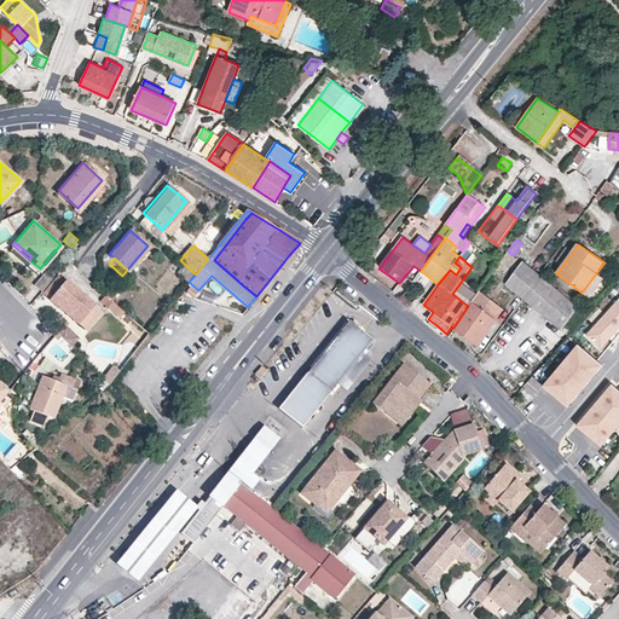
[(505,284),(522,299),(541,275),(524,260),(505,284)]
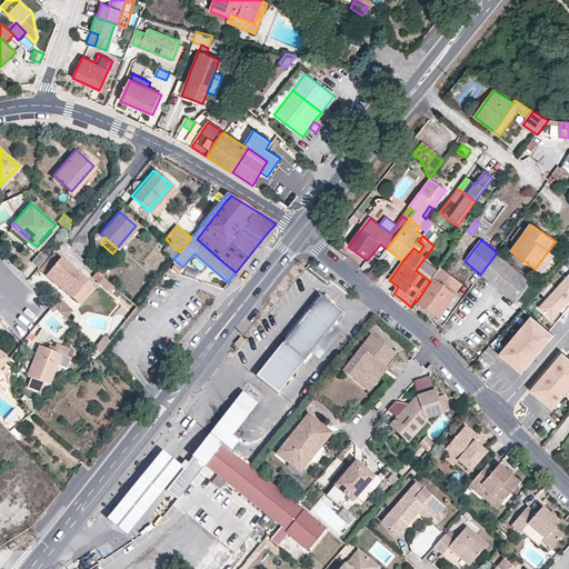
[(169,242),(162,251),(173,260),(173,259),(180,252),(169,242)]
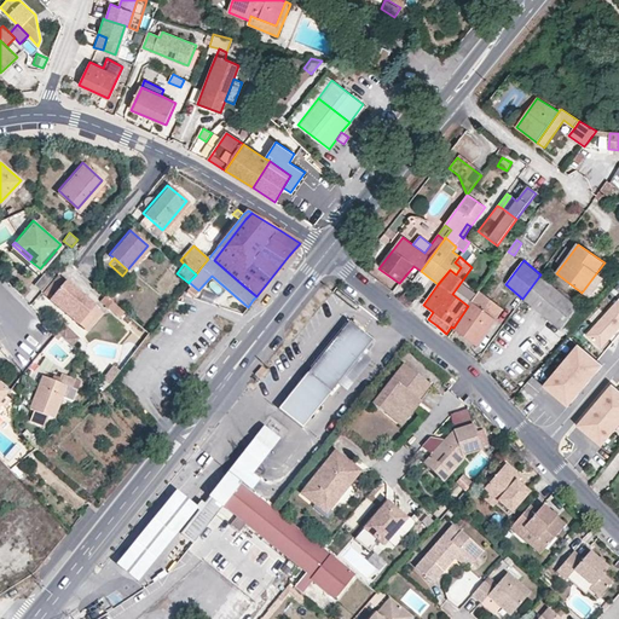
[(42,293),(53,279),(46,273),(35,287),(42,293)]
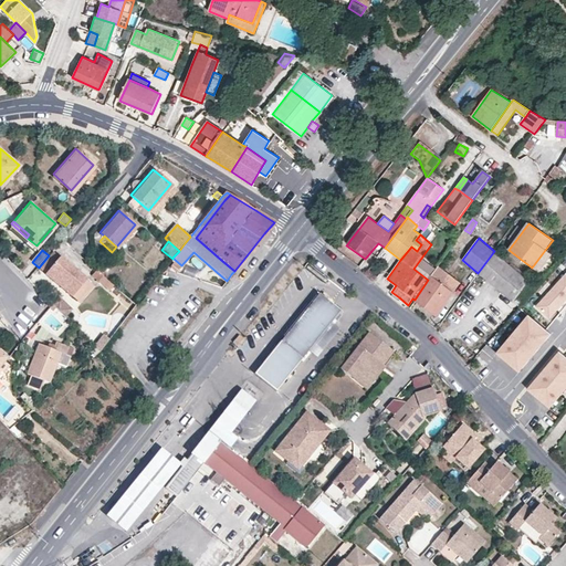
[(553,255),(545,250),(532,268),(540,273),(553,255)]
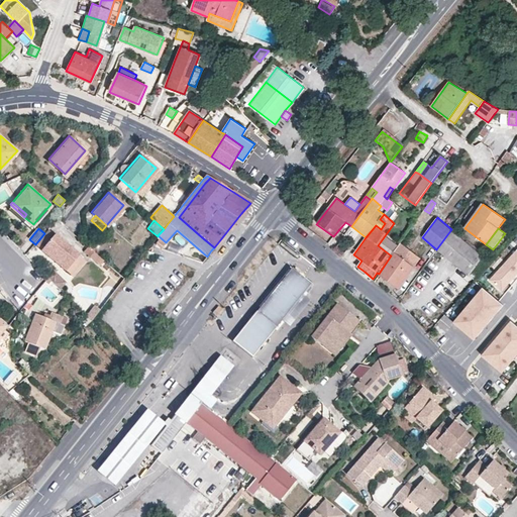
[(34,245),(41,250),(55,234),(48,229),(44,233),(35,244),(34,245)]
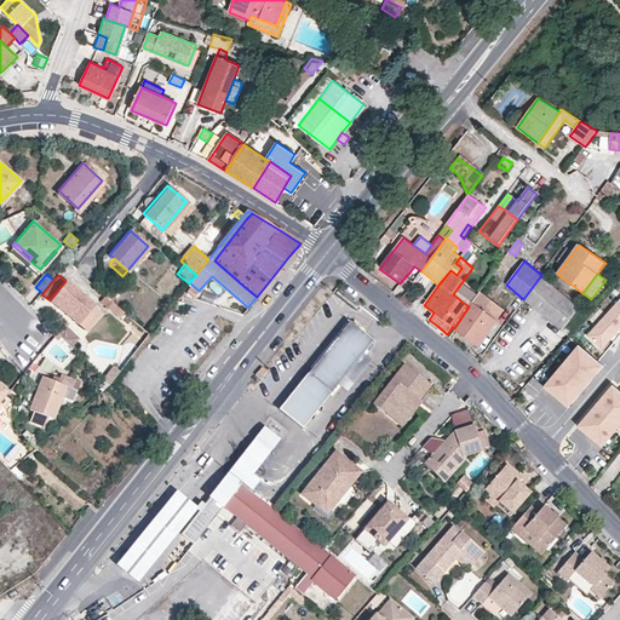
[(561,292),(541,275),(523,299),(543,315),(561,292)]
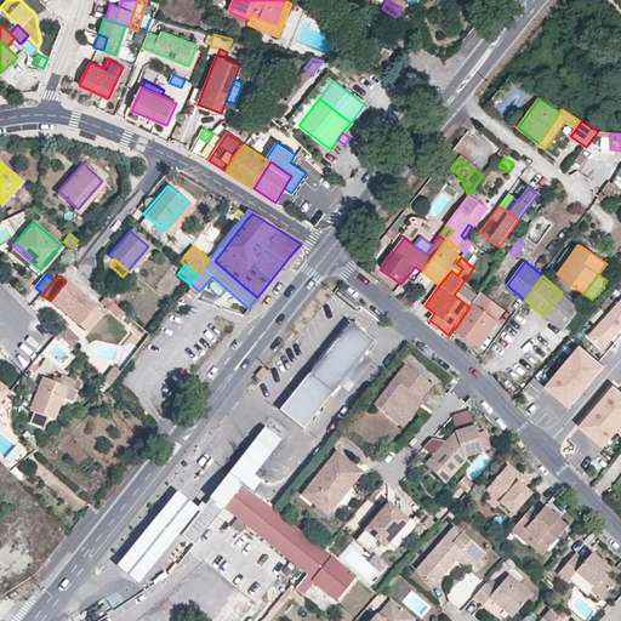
[(50,301),(87,331),(103,312),(66,281),(50,301)]
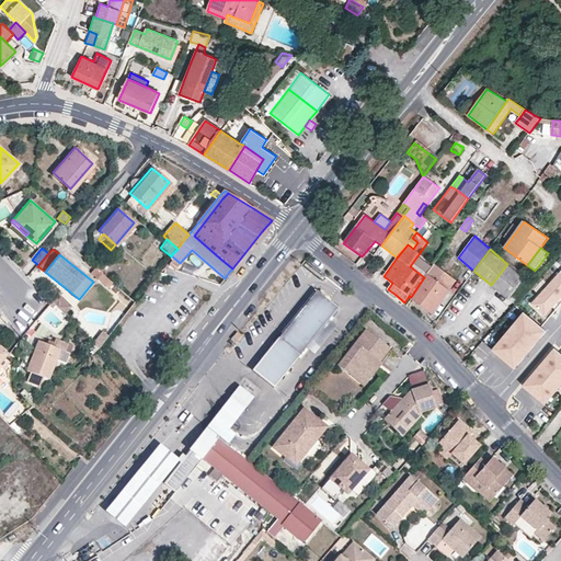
[(424,277),(427,273),(413,262),(410,266),(424,277)]
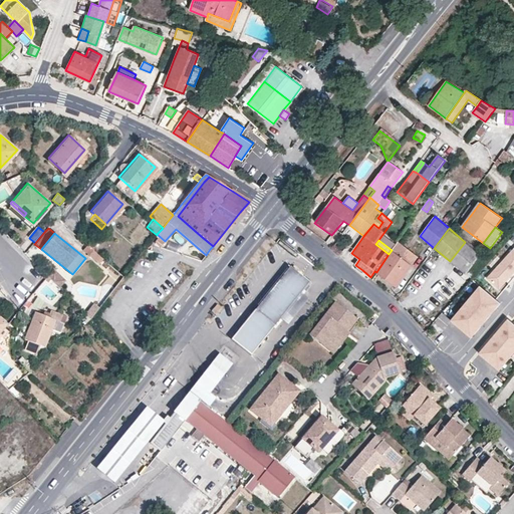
[(406,248),(398,242),(392,250),(389,254),(376,272),(397,287),(411,267),(399,258),(406,248)]
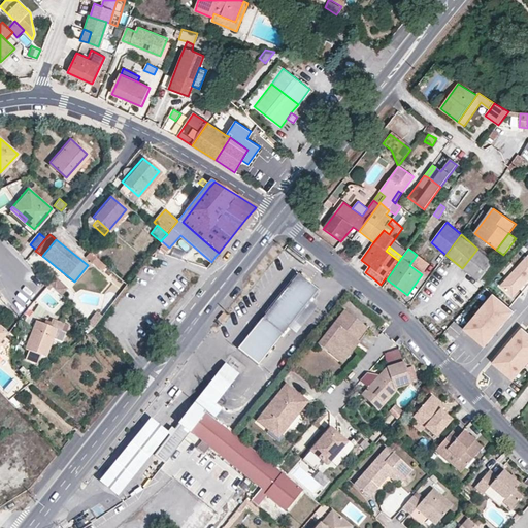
[(494,262),(477,249),(462,268),(479,283),(494,262)]
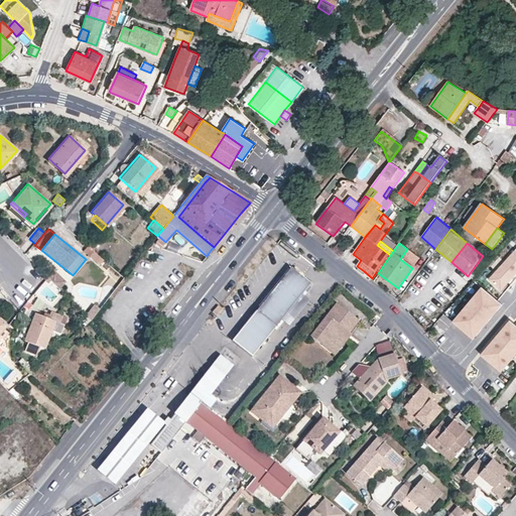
[(91,258),(95,253),(88,246),(83,251),(91,258)]
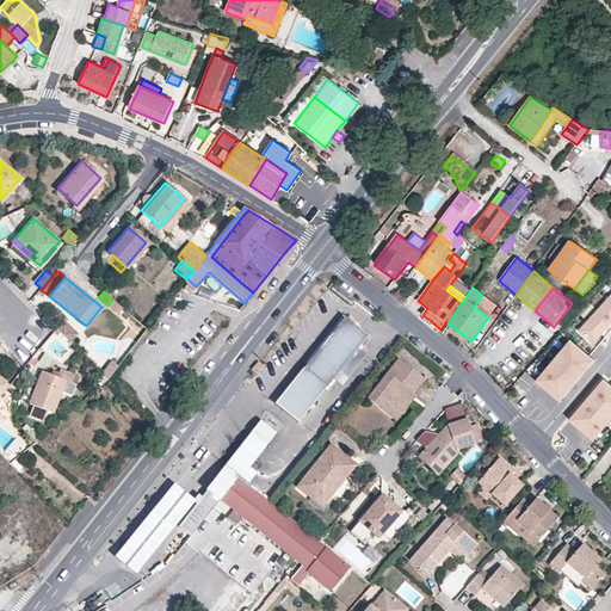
[(482,295),(474,307),(488,318),(498,306),(482,295)]
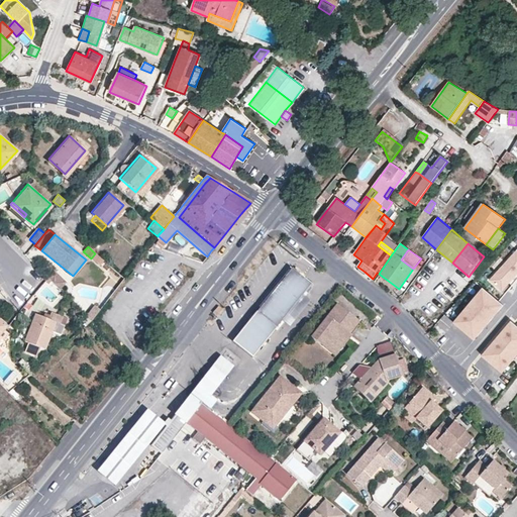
[(516,249),(490,280),(502,291),(516,275),(516,249)]
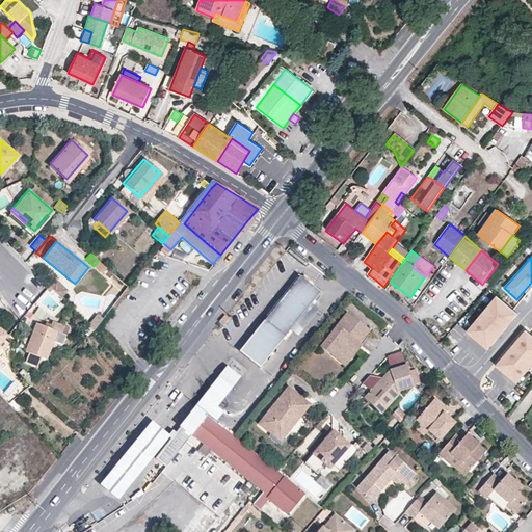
[(482,285),(488,290),(505,271),(498,264),(482,285)]
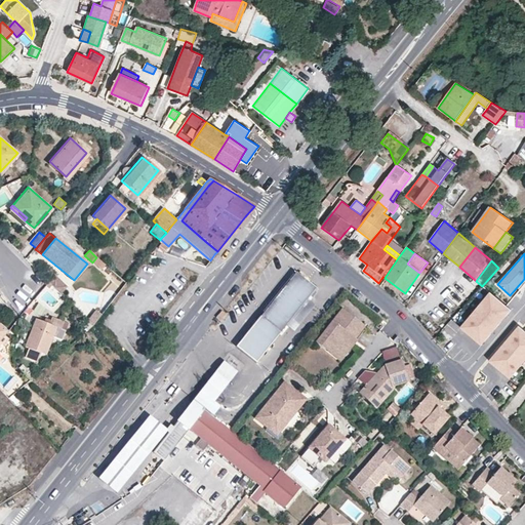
[(299,275),(294,271),(235,346),(255,361),(286,323),(306,299),(309,295),(315,287),(304,278),(307,275),(303,272),(299,275)]
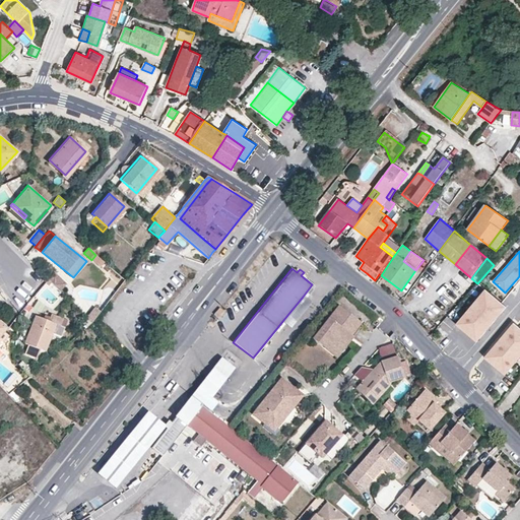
[(55,272),(48,279),(59,290),(66,284),(55,272)]
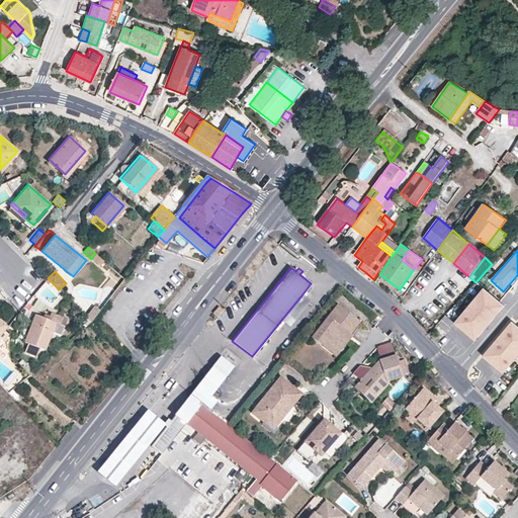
[(504,306),(484,288),(454,323),(476,340),(504,306)]
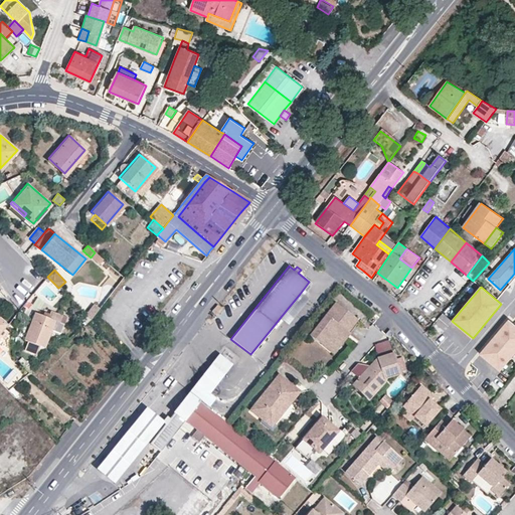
[(302,295),(300,294),(281,317),(287,322),(306,299),(302,295)]
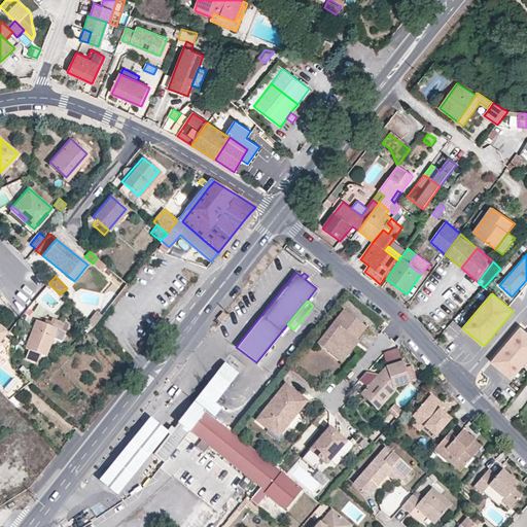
[(96,310),(86,322),(92,327),(102,315),(96,310)]
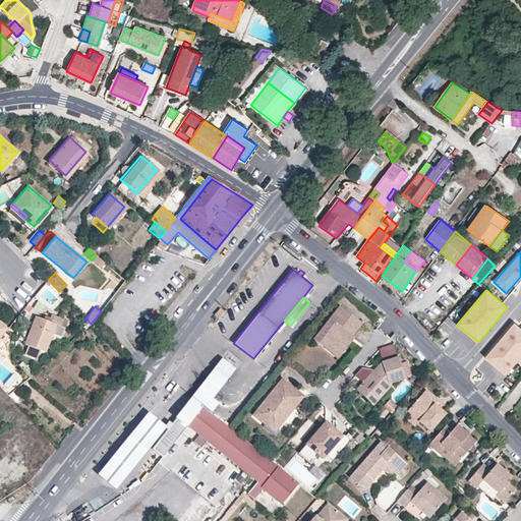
[(345,340),(342,337),(345,333),(350,337),(360,326),(358,324),(340,307),(311,342),(321,349),(323,346),(333,354),(345,340)]
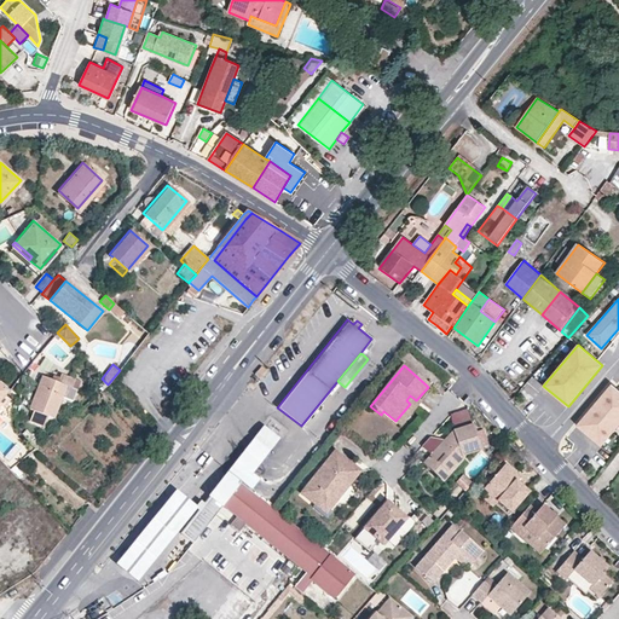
[(259,379),(265,370),(260,366),(254,374),(259,379)]
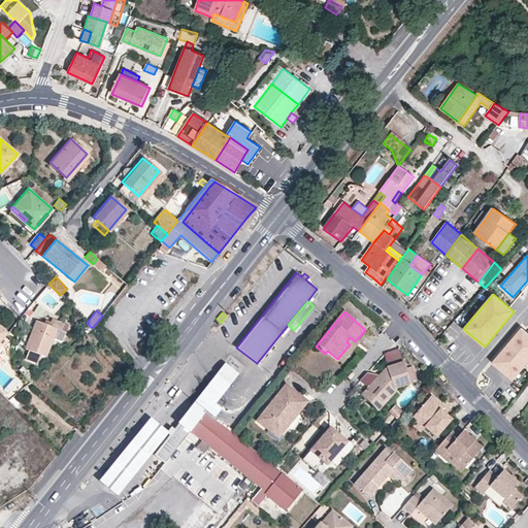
[(48,325),(36,321),(25,349),(29,351),(26,359),(37,363),(41,355),(45,356),(53,338),(57,328),(61,330),(64,324),(52,319),(48,325)]
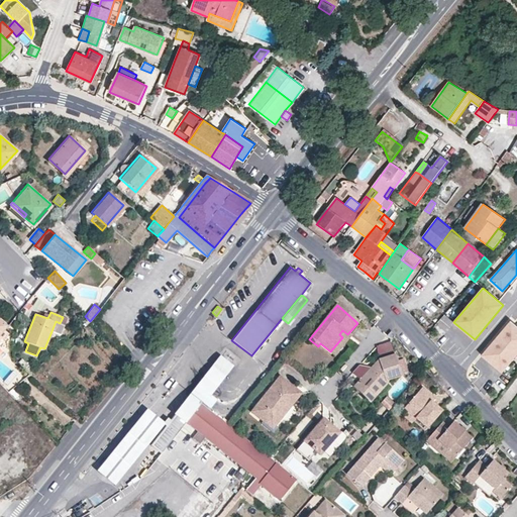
[(66,318),(63,317),(60,323),(56,321),(52,331),(60,334),(66,318)]
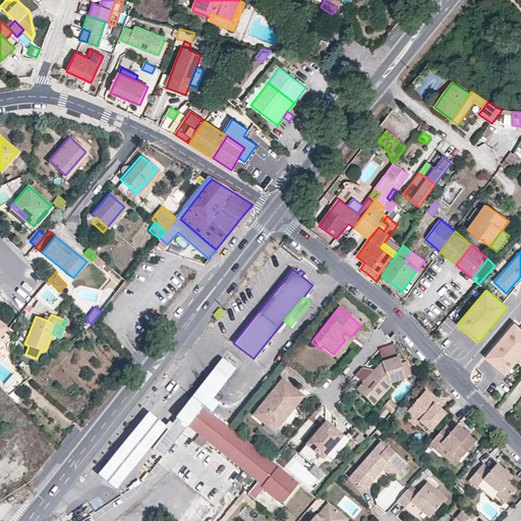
[(520,357),(520,328),(515,324),(485,358),(507,375),(520,357)]
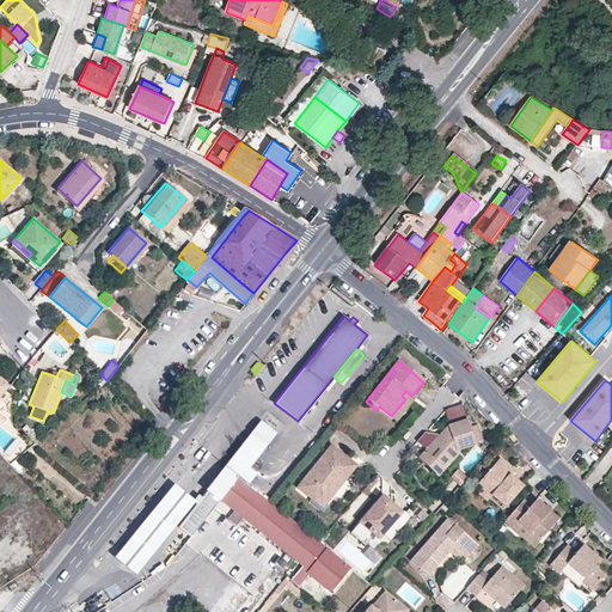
[(377,410),(392,423),(414,398),(411,396),(405,391),(402,396),(405,399),(391,416),(379,407),(377,410)]
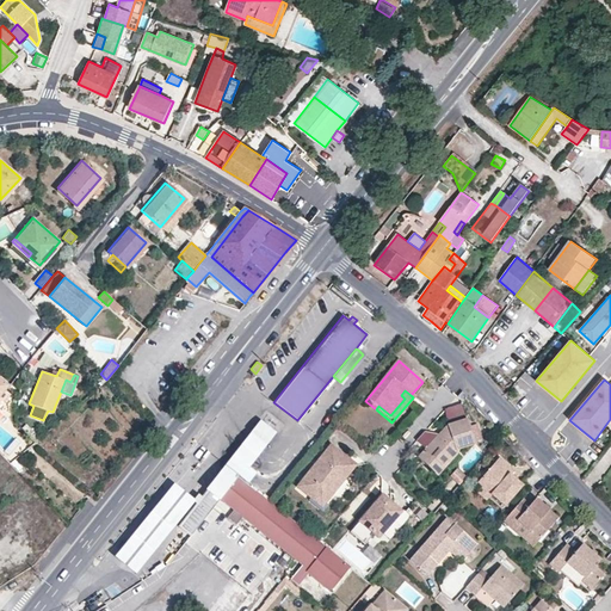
[(440,468),(455,451),(476,444),(476,442),(470,426),(468,420),(445,429),(424,454),(440,468)]
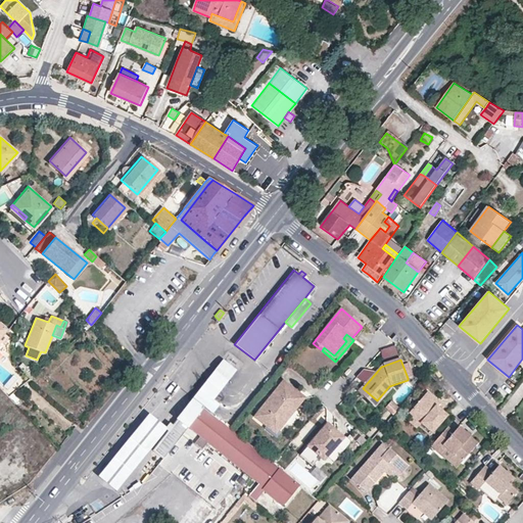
[(224,391),(238,372),(224,362),(209,381),(224,391)]
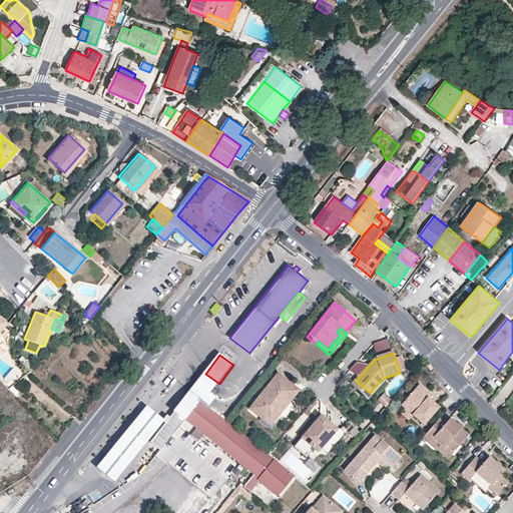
[(395,358),(400,371),(405,369),(401,356),(395,358)]
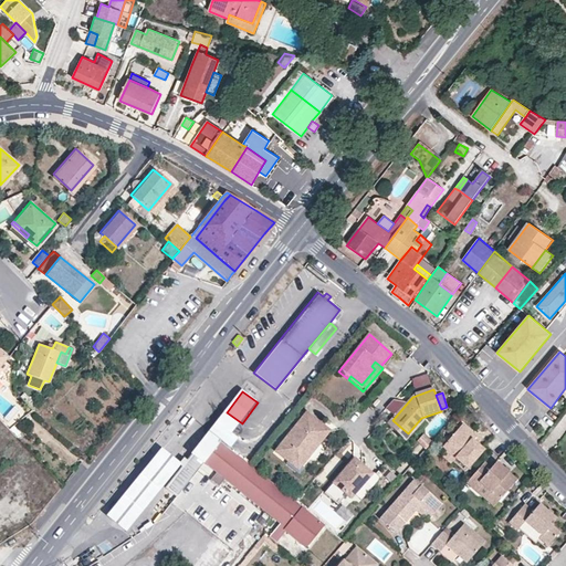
[(392,420),(407,402),(392,402),(384,411),(392,420)]
